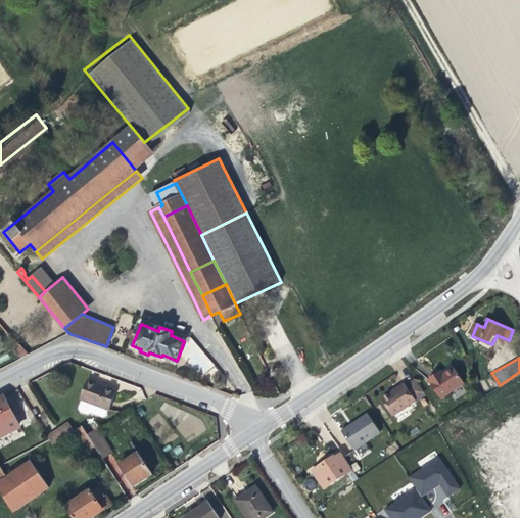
[(464,381),(452,365),(442,372),(439,369),(435,372),(427,377),(441,396),(464,381)]
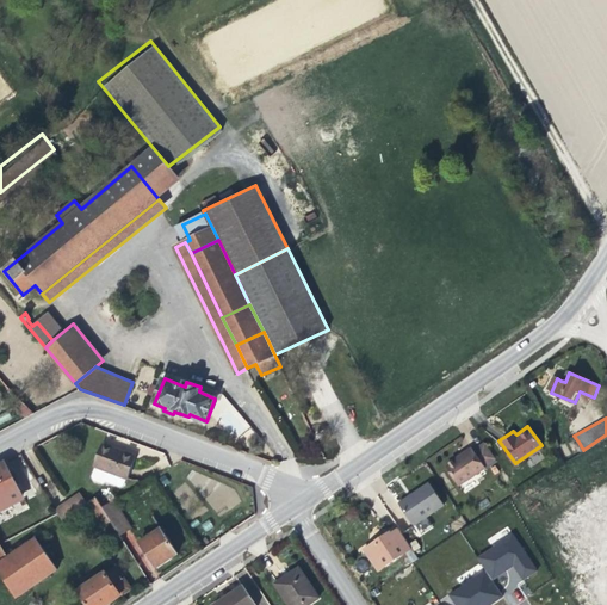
[(448,467),(462,485),(499,460),(485,442),(463,457),(448,467)]
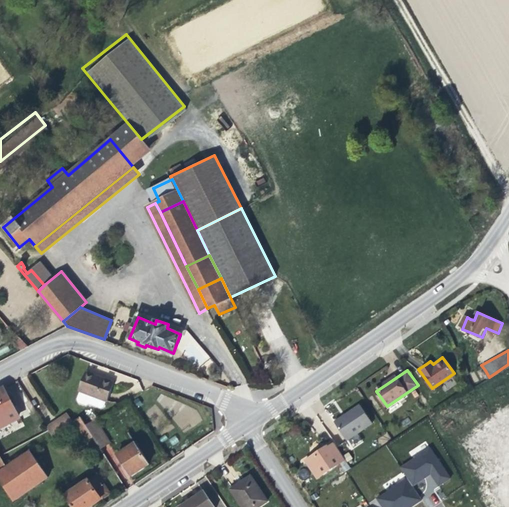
[(110,380),(87,371),(80,389),(82,390),(107,400),(108,400),(114,382),(110,380)]
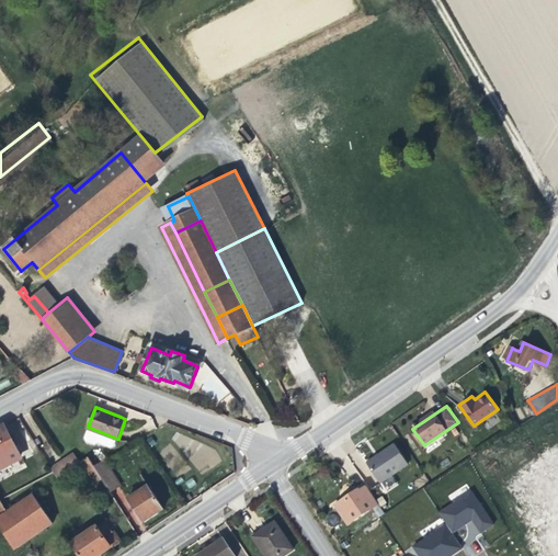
[(0,465),(7,462),(21,455),(6,424),(0,428),(0,465)]
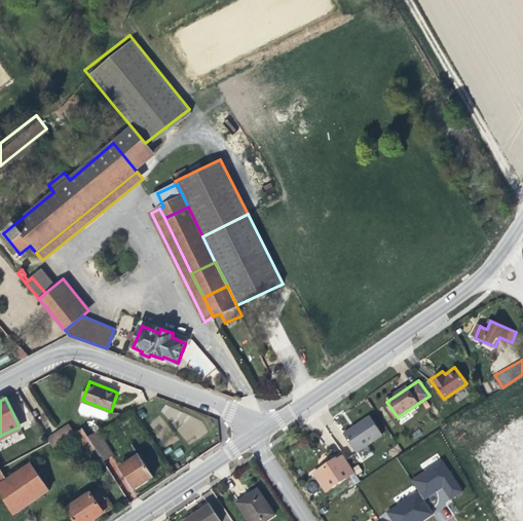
[(110,411),(84,401),(80,409),(82,413),(89,415),(92,414),(105,418),(108,417),(110,411)]
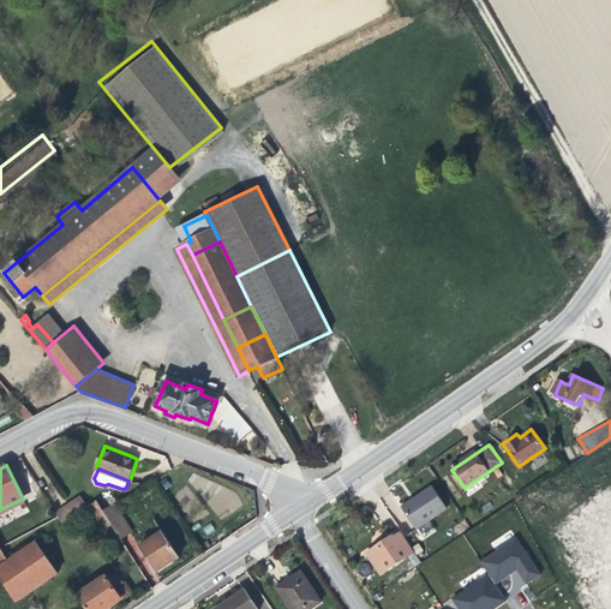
[(448,509),(433,488),(413,502),(403,507),(419,530),(448,509)]
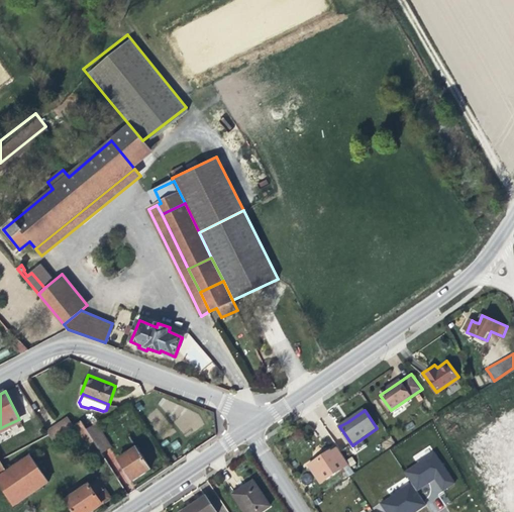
[(53,440),(74,426),(68,417),(47,432),(49,435),(53,440)]
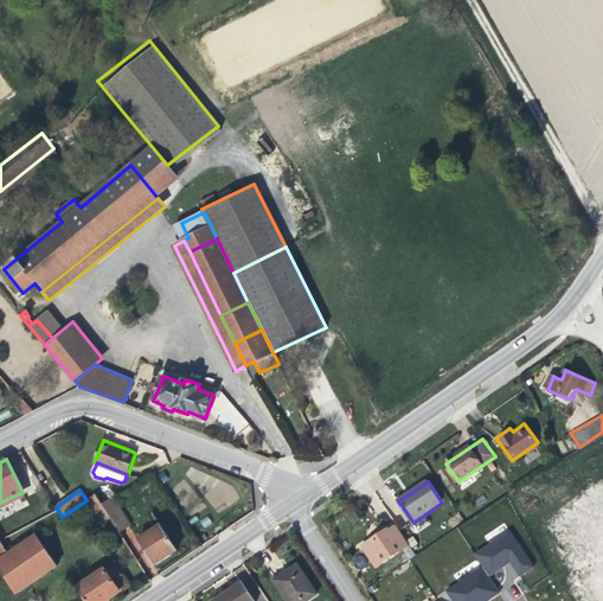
[(96,494),(87,500),(101,524),(110,517),(101,502),(96,494)]
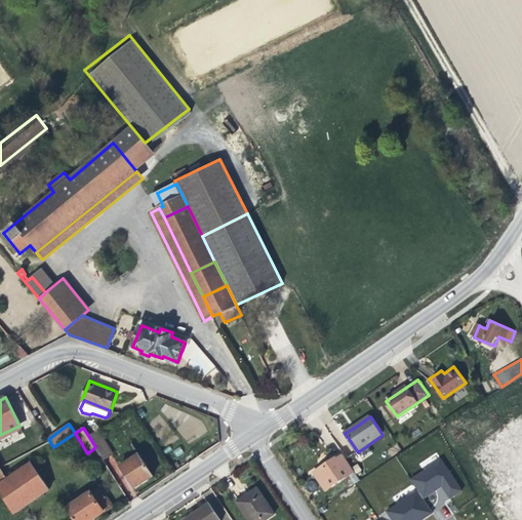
[(103,460),(114,452),(98,428),(87,434),(95,447),(103,460)]
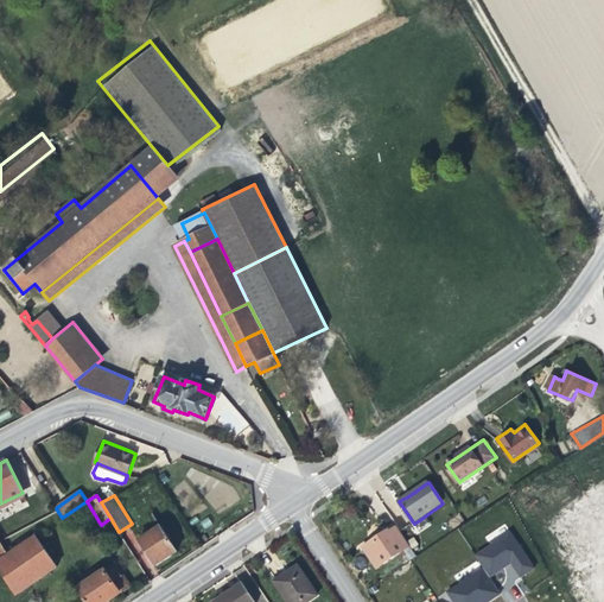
[(363,547),(379,569),(412,545),(399,525),(390,530),(390,528),(377,538),(363,547)]
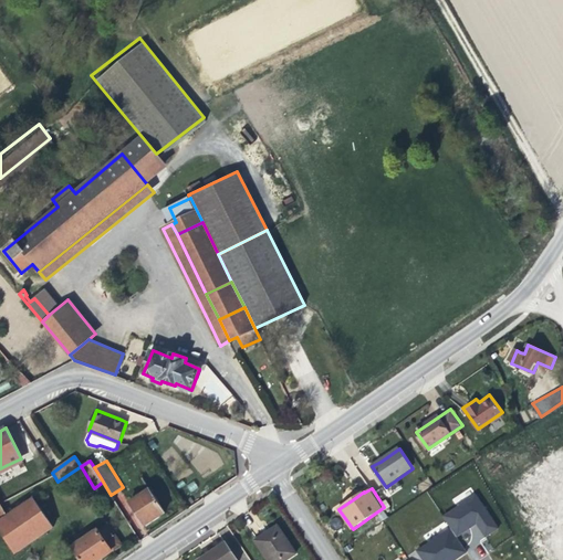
[(165,514),(149,489),(129,504),(144,527),(153,522),(165,514)]
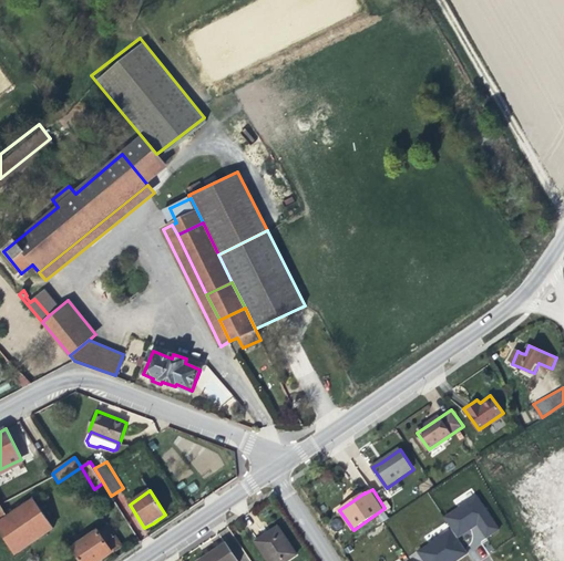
[(501,529),(479,496),(447,517),(460,537),(471,530),(480,525),(489,537),(501,529)]
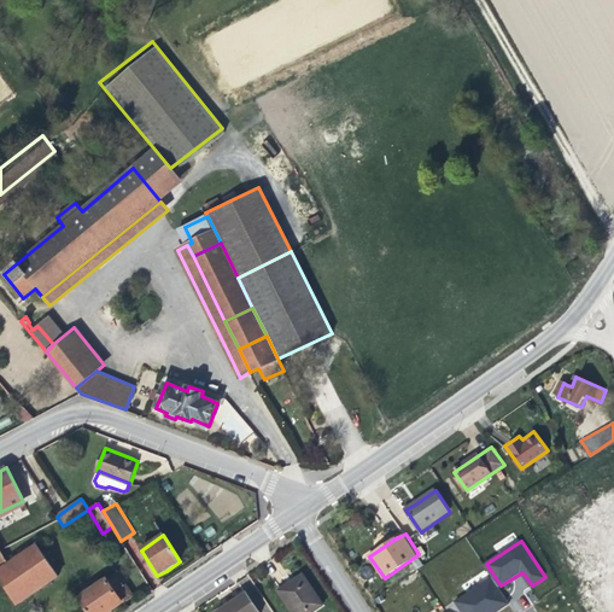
[(57,577),(36,547),(9,565),(0,570),(0,577),(1,580),(17,604),(57,577)]
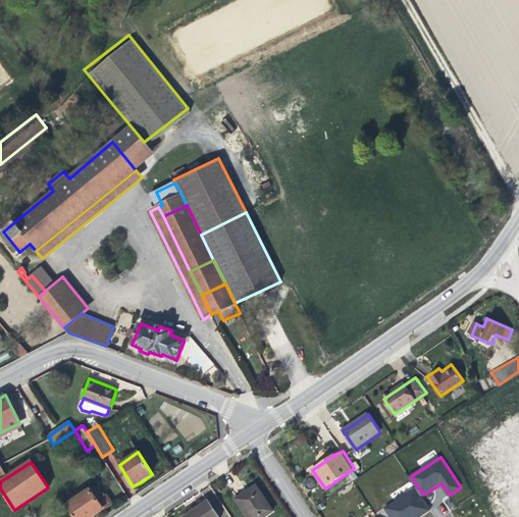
[(410,516),(428,506),(413,482),(382,503),(391,516),(410,516)]
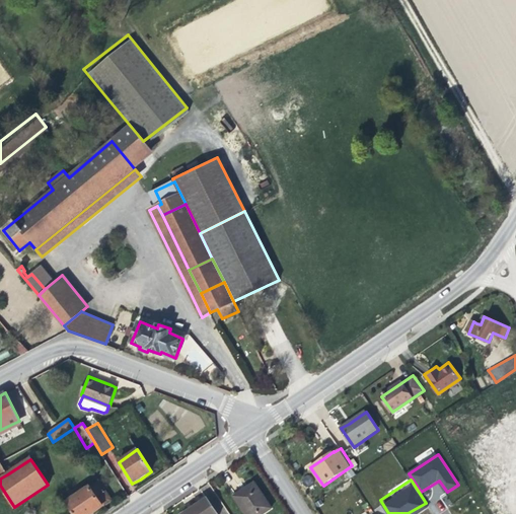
[(71,495),(73,497),(66,502),(74,513),(89,513),(91,513),(111,501),(97,481),(79,493),(78,491),(71,495)]
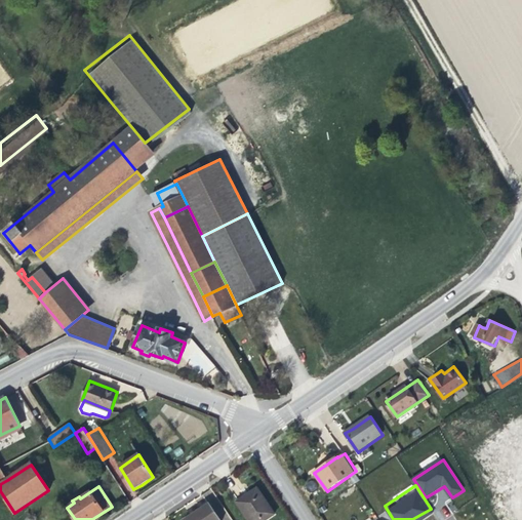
[(251,519),(268,519),(277,514),(261,490),(250,497),(241,504),(251,519)]
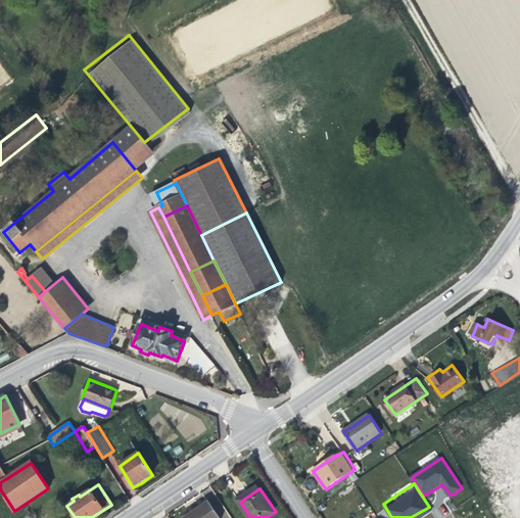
[(186,517),(221,517),(210,504),(197,513),(195,511),(192,513),(186,517)]
